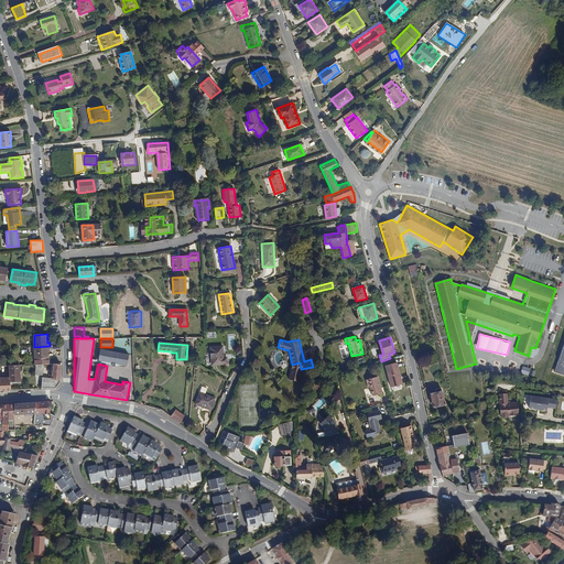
[(34,353),(35,365),(36,365),(43,365),(50,364),(50,358),(47,358),(47,353),(47,349),(50,349),(50,346),(34,347),(34,353)]
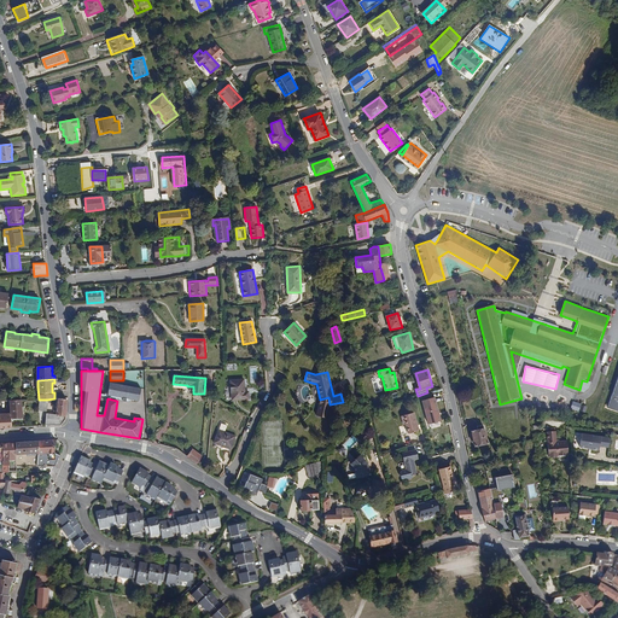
[(244,379),(231,380),(232,400),(249,398),(249,391),(245,391),(244,379)]
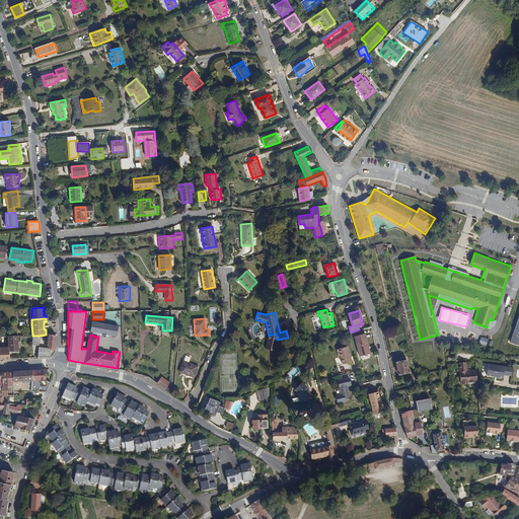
[(119,325),(92,320),(91,323),(90,331),(117,337),(119,325)]
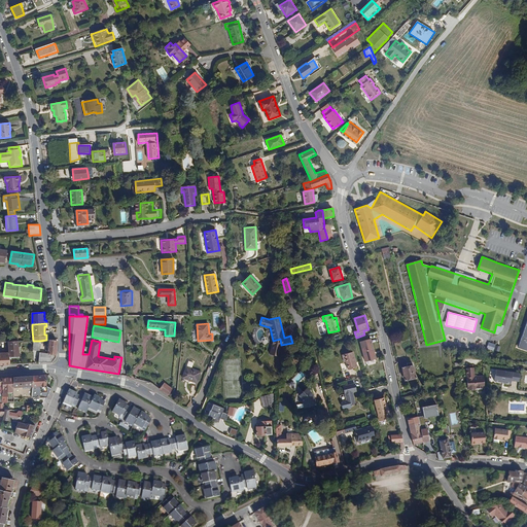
[(280,339),(273,341),(270,354),(280,356),(281,345),(280,339)]
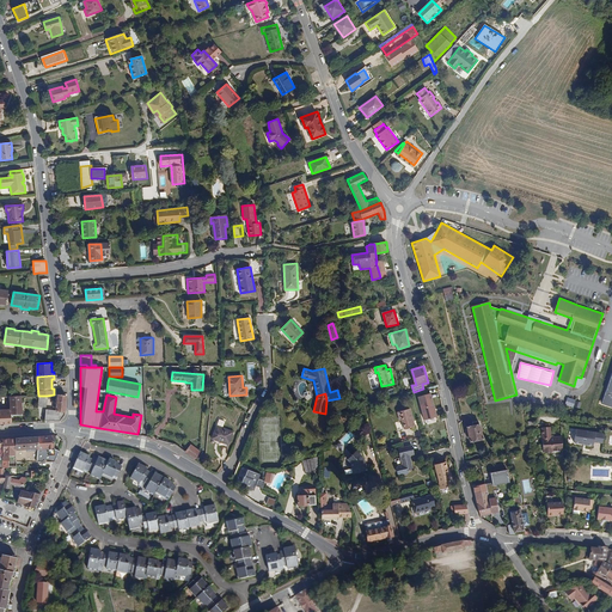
[(439,416),(432,393),(418,397),(426,418),(439,416)]
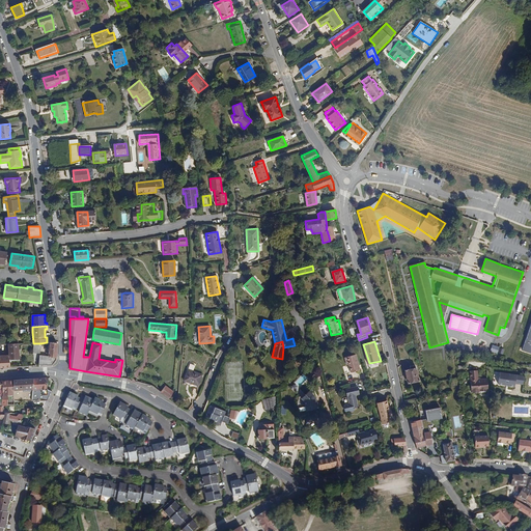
[(19,343),(8,344),(9,360),(9,361),(20,360),(19,343)]
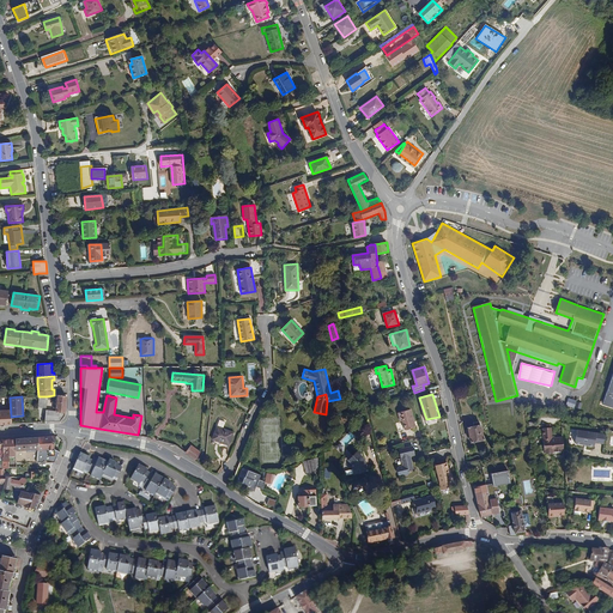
[(66,396),(58,396),(55,411),(66,412),(66,396)]
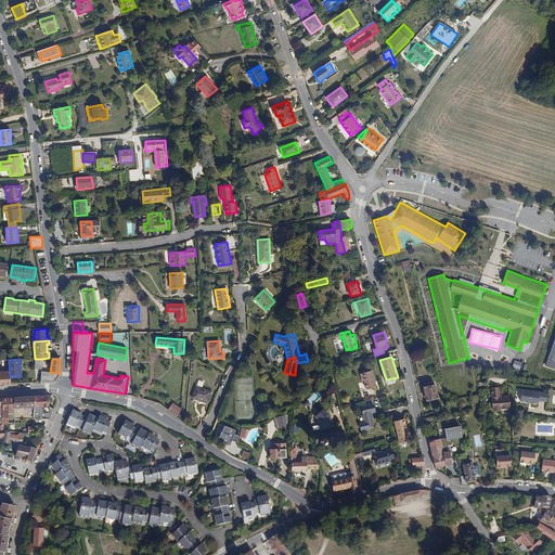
[(527,364),(517,361),(515,365),(521,368),(520,369),(525,370),(527,364)]
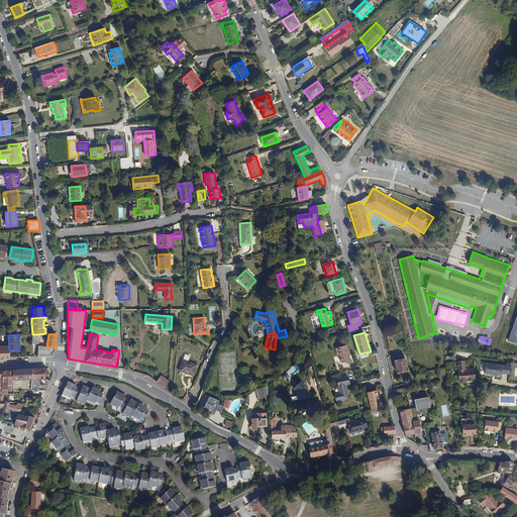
[(346,345),(335,347),(337,355),(339,354),(341,363),(350,360),(346,345)]
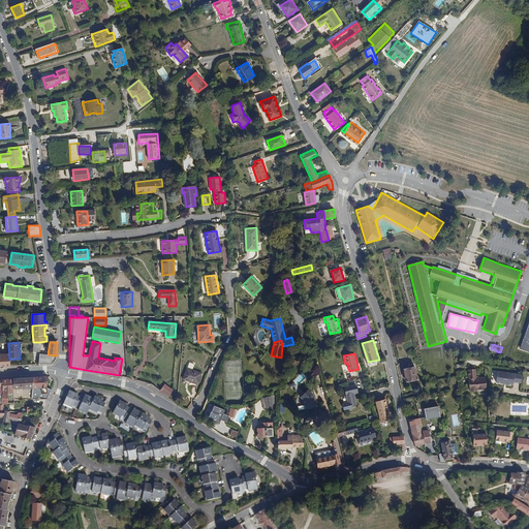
[(39,354),(38,365),(52,364),(56,359),(57,355),(48,354),(39,354)]
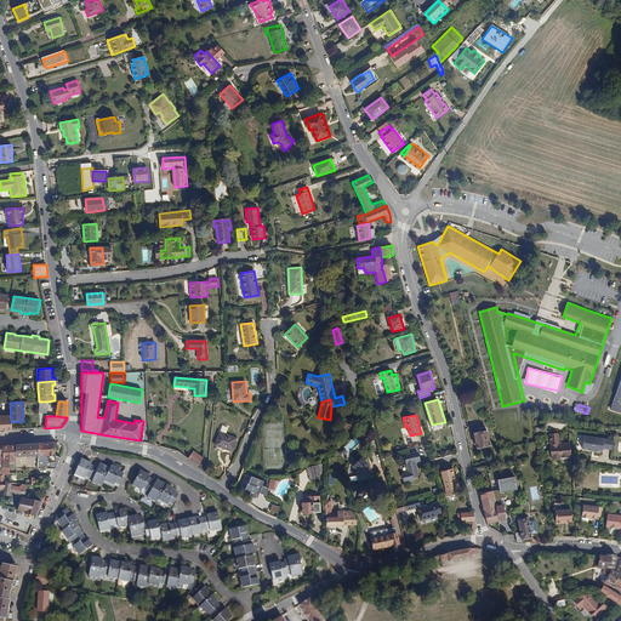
[(0,429),(12,429),(11,422),(11,421),(10,419),(0,419),(0,429)]
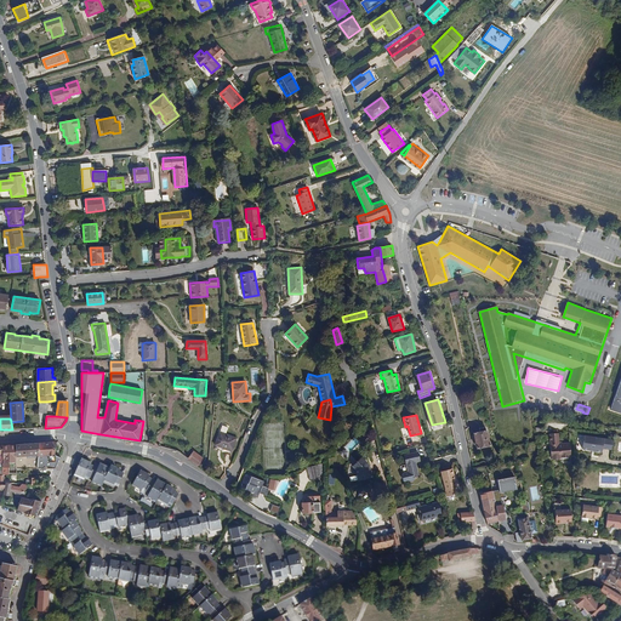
[(480,432),(474,433),(477,449),(490,445),(486,427),(479,428),(480,432)]
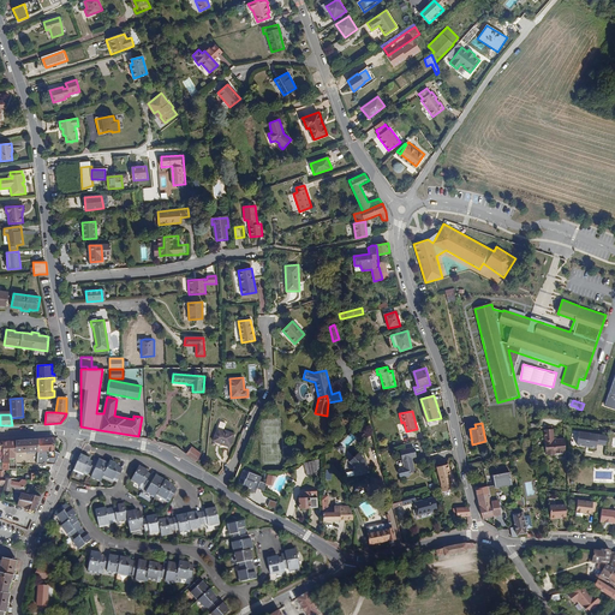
[(234,434),(224,430),(218,428),(213,441),(231,447),(234,434)]
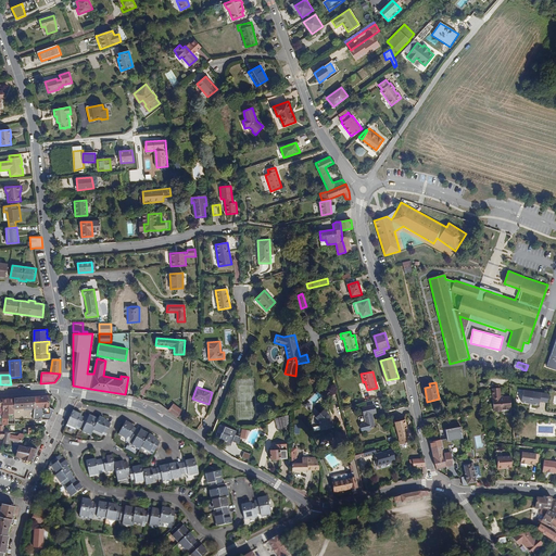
[(502,409),(512,409),(510,396),(502,396),(501,388),(493,388),(494,409),(495,409),(496,412),(501,412),(502,409)]
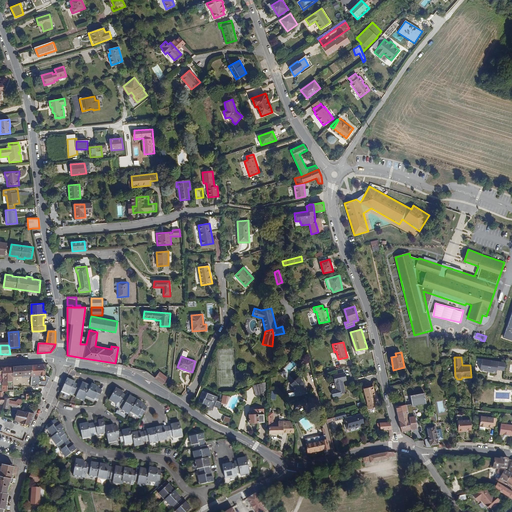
[(506,362),(482,360),(481,372),(497,373),(497,369),(506,370),(506,362)]
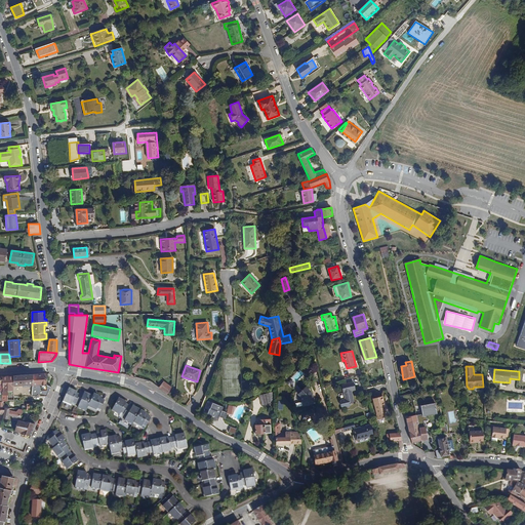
[(47,373),(33,374),(32,396),(46,397),(51,387),(46,385),(47,373)]
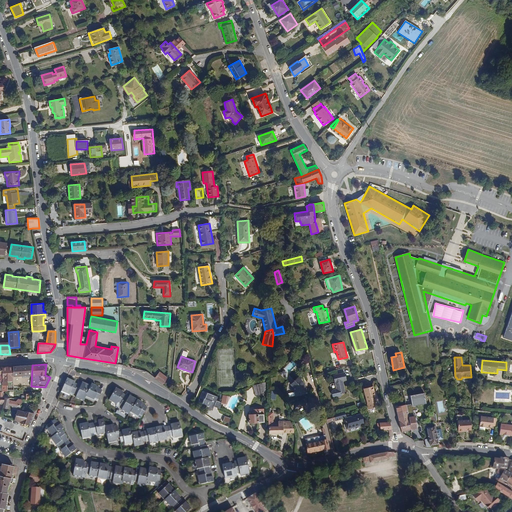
[(32,365),(13,367),(13,376),(13,386),(31,386),(32,365)]
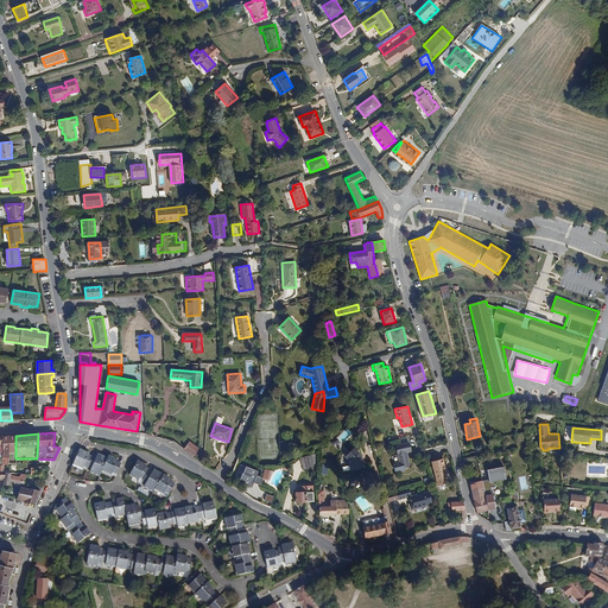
[(16,436),(2,436),(2,450),(6,450),(8,449),(8,448),(16,447),(16,436)]
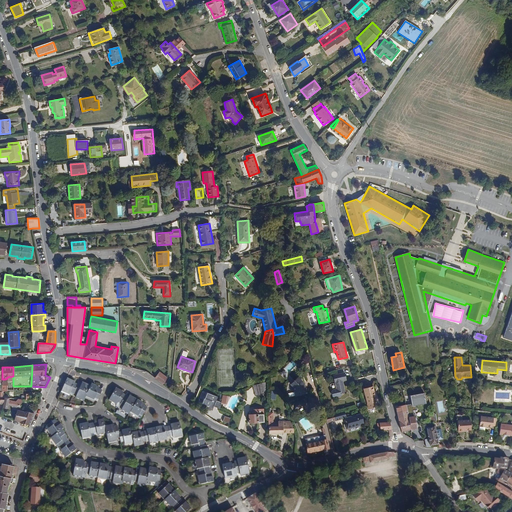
[(155,377),(163,384),(167,378),(167,377),(160,371),(155,377)]
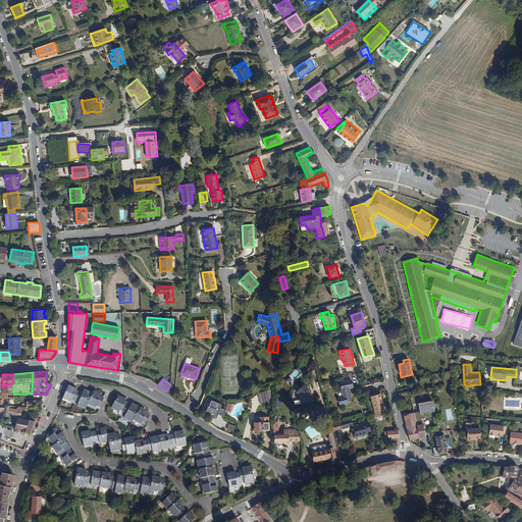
[(352,379),(340,382),(343,396),(340,397),(338,399),(338,404),(342,406),(347,405),(350,401),(352,400),(350,388),(353,387),(352,379)]
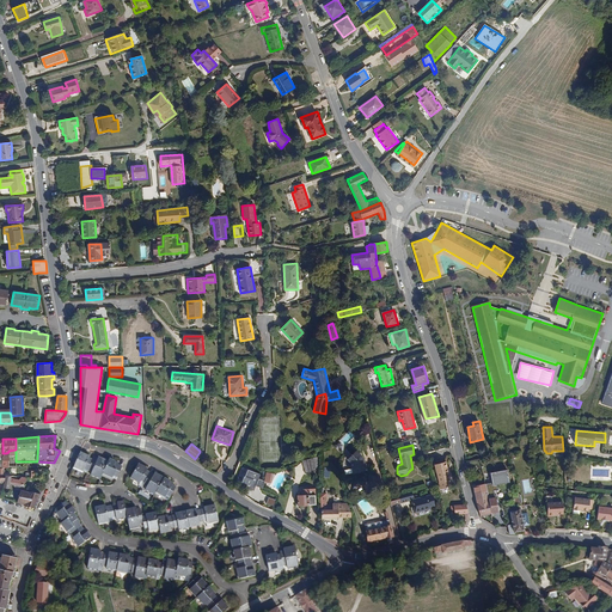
[(359,453),(356,451),(347,459),(352,464),(354,473),(367,470),(366,464),(363,465),(362,459),(363,459),(362,457),(359,453)]
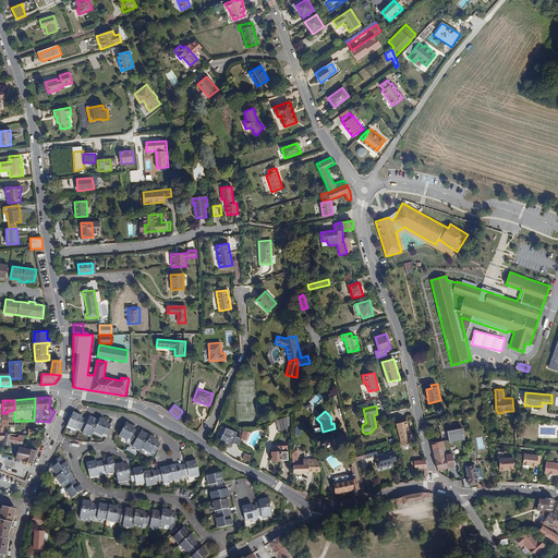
[(82,416),(73,412),(67,426),(76,431),(76,429),(77,427),(81,429),(84,431),(83,433),(92,437),(94,432),(102,436),(104,434),(107,435),(111,425),(108,424),(109,422),(99,419),(98,421),(91,416),(89,419),(85,417),(84,420),(82,417),(82,416)]
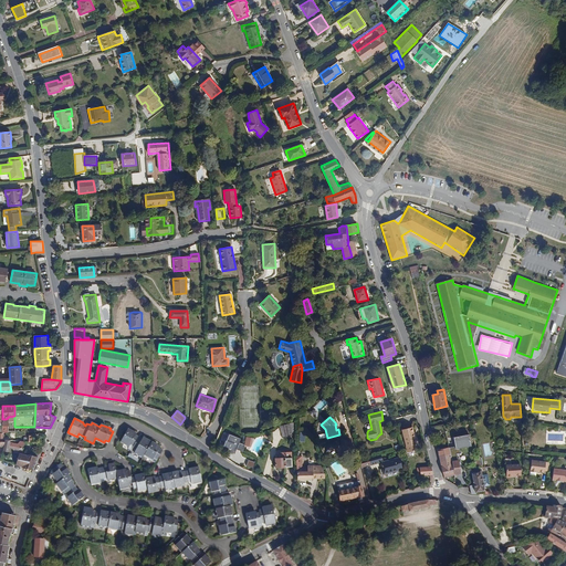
[(290,423),(280,427),(282,438),(292,436),(290,423)]
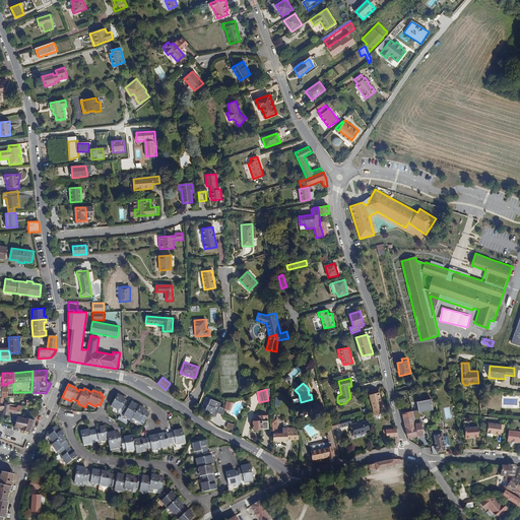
[(379,393),(370,395),(373,409),(374,409),(375,415),(382,413),(381,408),(383,407),(379,393)]
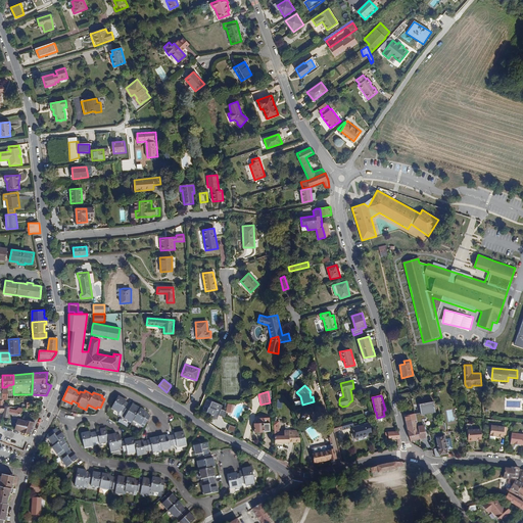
[(111,409),(120,414),(121,411),(124,413),(123,415),(126,416),(124,419),(132,424),(134,421),(141,425),(143,423),(146,425),(150,417),(147,415),(148,413),(133,405),(131,406),(126,402),(127,400),(119,396),(111,409)]
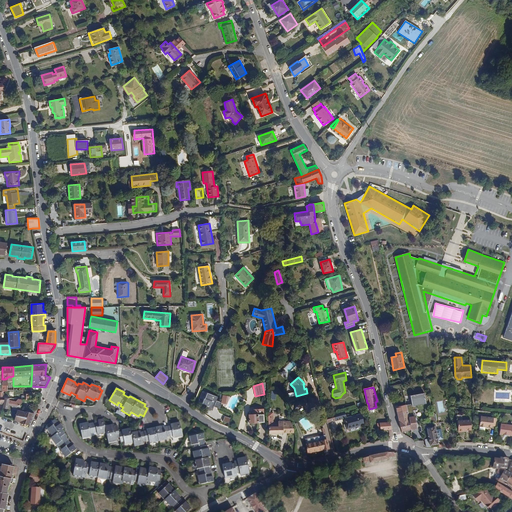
[(426,392),(412,395),(414,406),(428,403),(426,392)]
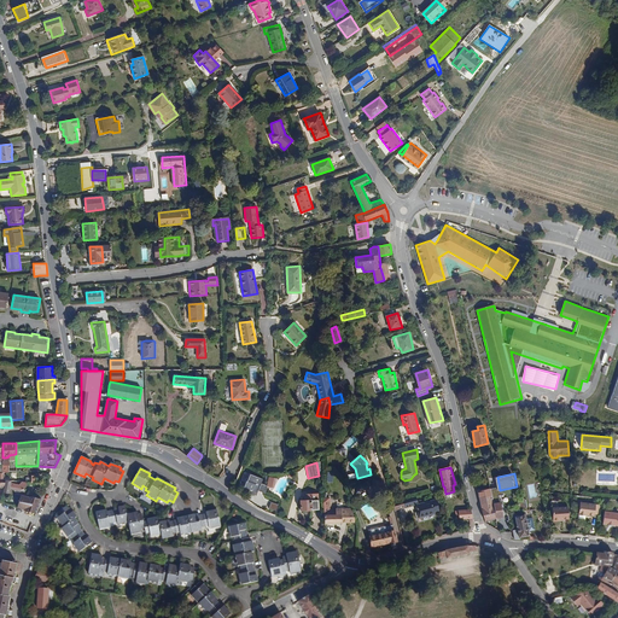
[(264,478),(252,474),(249,482),(248,481),(245,487),(251,489),(250,493),(257,495),(260,490),(266,493),(268,487),(262,484),(264,478)]
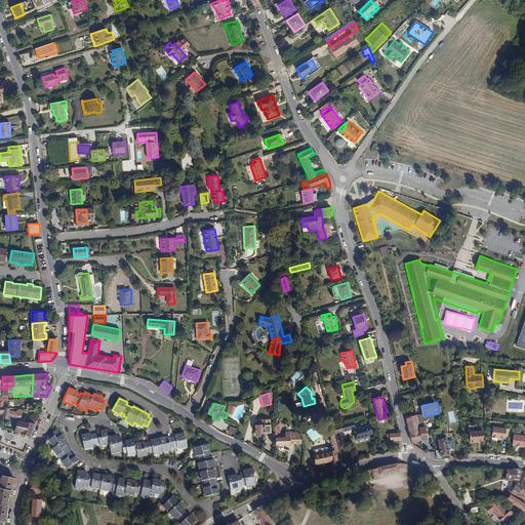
[(3,414),(3,418),(10,419),(10,416),(12,416),(12,419),(17,420),(21,421),(22,419),(21,415),(23,412),(23,410),(18,409),(16,411),(11,410),(9,410),(9,408),(7,408),(4,408),(4,410),(3,414)]
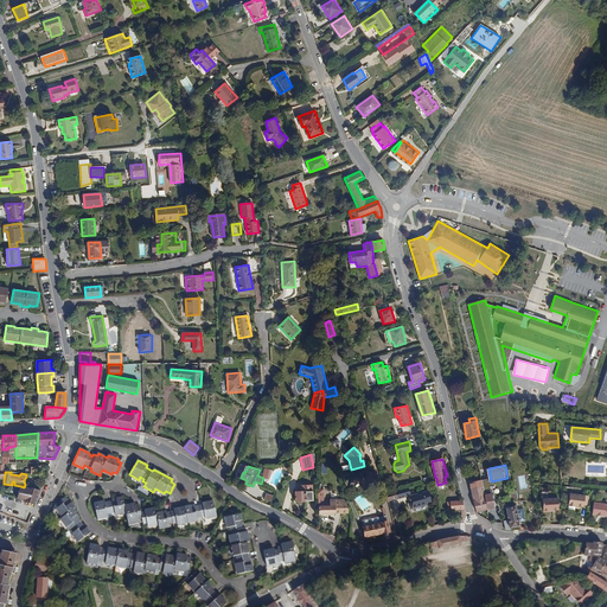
[(481,479),(470,481),(474,502),(486,498),(481,479)]
